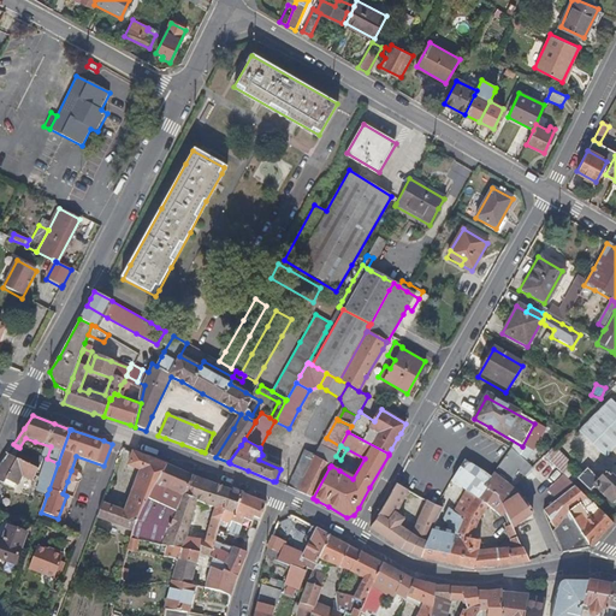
[(557,449),(532,472),(544,484),(568,462),(557,449)]
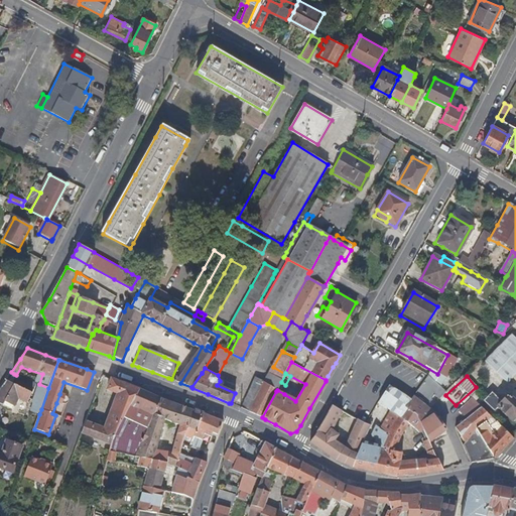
[(446,393),(428,377),(409,400),(405,405),(408,408),(412,412),(417,419),(421,428),(423,431),(426,436),(426,438),(429,441),(446,431),(438,420),(436,421),(434,418),(423,407),(428,401),(434,394),(439,399),(443,395),(446,393)]
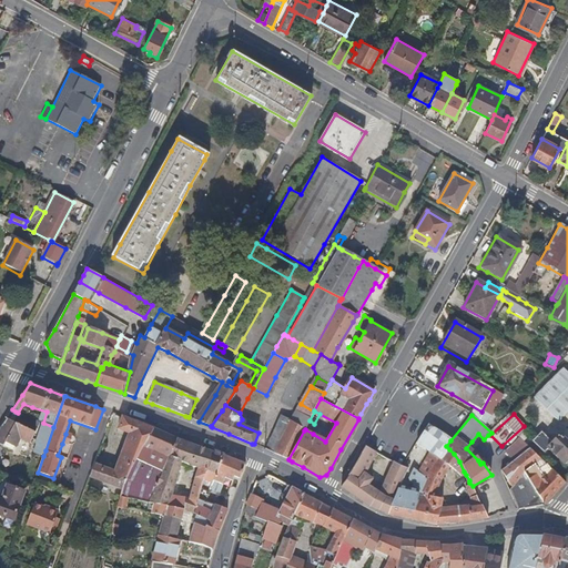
[(273,434),(265,449),(266,449),(276,454),(288,459),(304,430),(305,429),(305,428),(283,416),(273,434)]
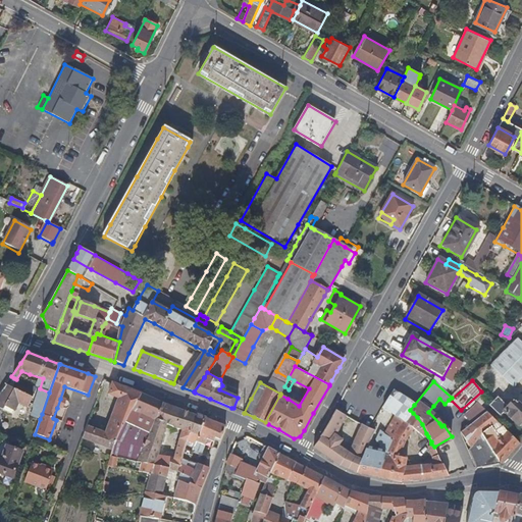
[(133,411),(141,395),(138,393),(114,383),(109,396),(120,400),(111,422),(107,432),(100,430),(99,433),(87,428),(84,435),(83,439),(92,442),(104,447),(113,450),(121,433),(126,422),(133,411)]
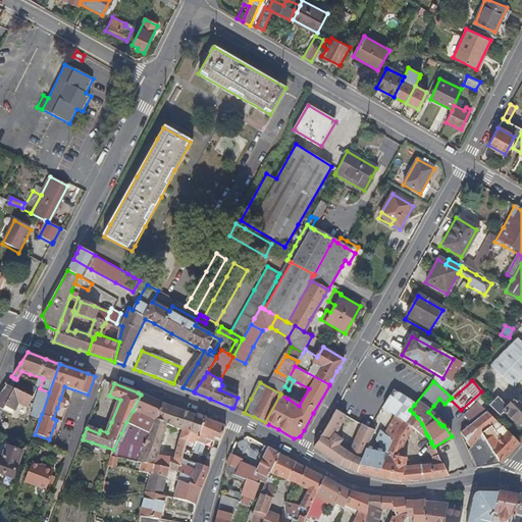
[(284,386),(280,394),(280,395),(288,399),(292,390),(289,389),(284,386)]
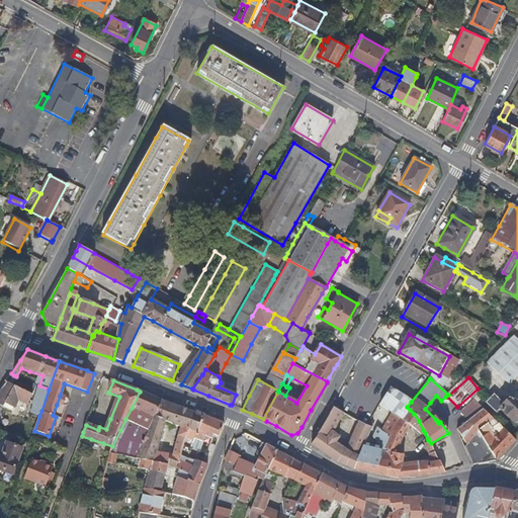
[(14,389),(3,384),(1,387),(0,390),(0,405),(12,411),(17,401),(26,404),(30,395),(14,389)]
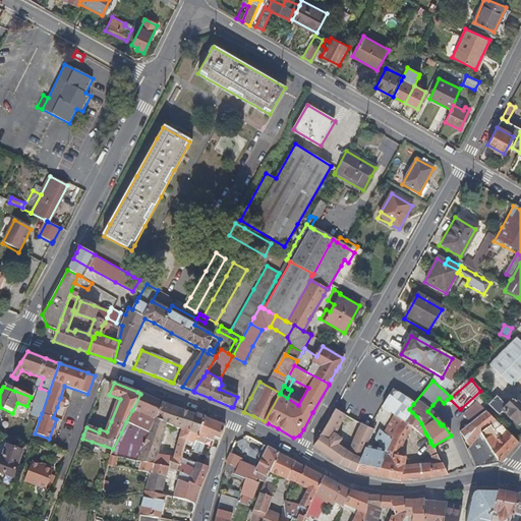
[(42,413),(49,392),(40,388),(37,396),(31,415),(40,418),(42,413)]
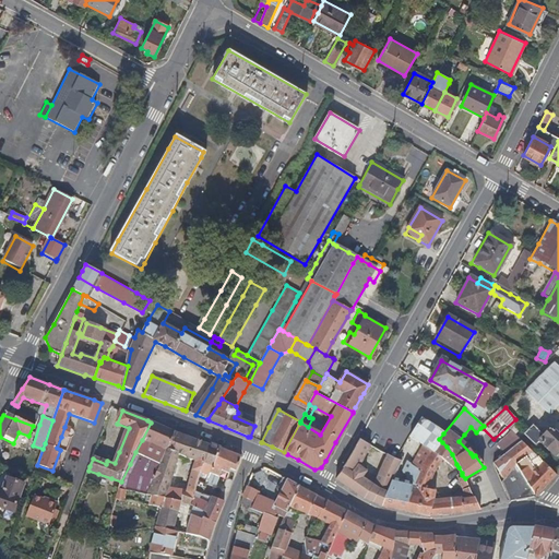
[(439,439),(443,433),(435,428),(419,418),(408,437),(421,444),(425,447),(427,443),(439,448),(442,442),(439,439)]
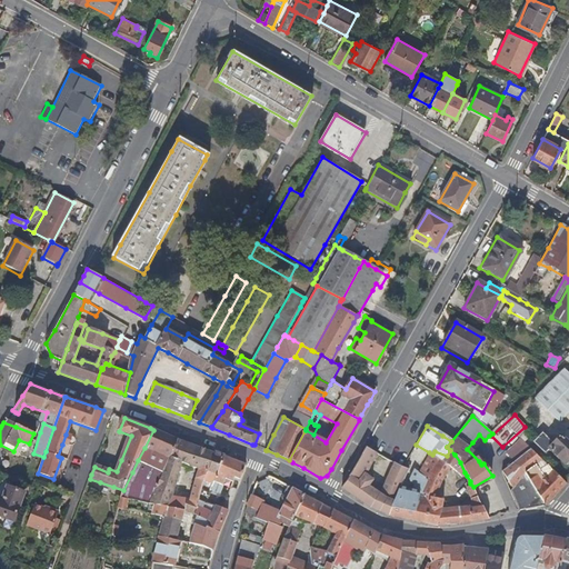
[(182,463),(190,445),(178,439),(166,435),(153,430),(145,448),(157,452),(152,463),(138,460),(132,472),(123,490),(121,499),(129,501),(131,493),(152,501),(156,492),(166,468),(169,459),(182,463)]
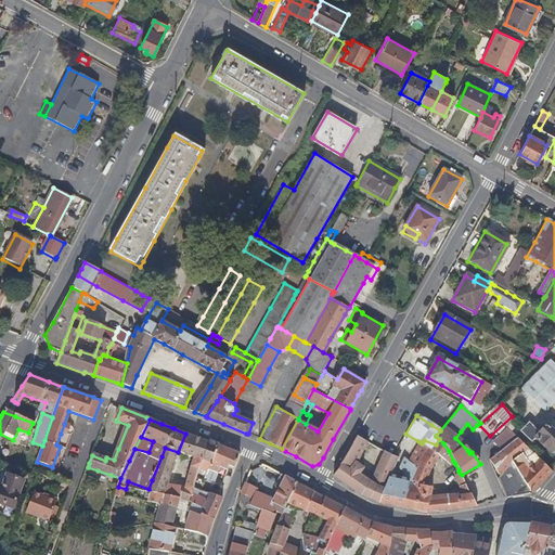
[(554,447),(554,433),(545,424),(539,431),(536,428),(530,434),(550,453),(554,447)]
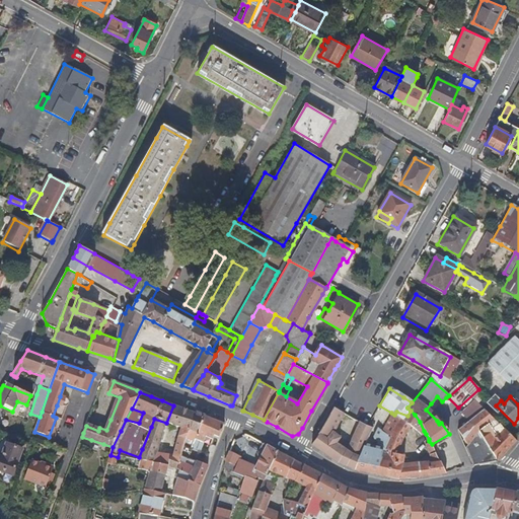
[(460,412),(469,421),(475,415),(483,409),(482,408),(474,400),(460,412)]
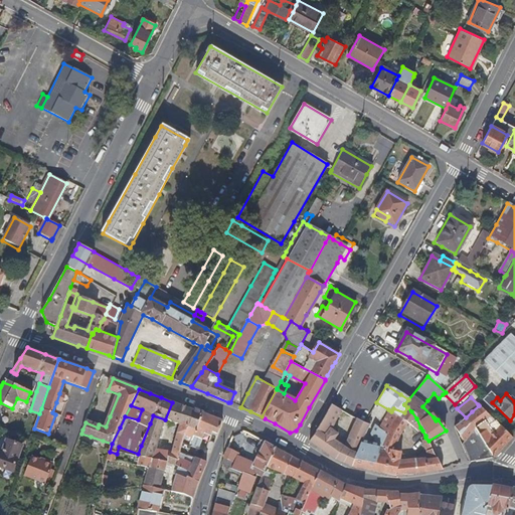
[(192,439),(200,413),(179,404),(172,402),(165,419),(168,421),(179,424),(172,444),(166,463),(165,466),(166,466),(175,468),(176,462),(178,456),(181,447),(188,448),(190,445),(183,443),(184,437),(192,439)]
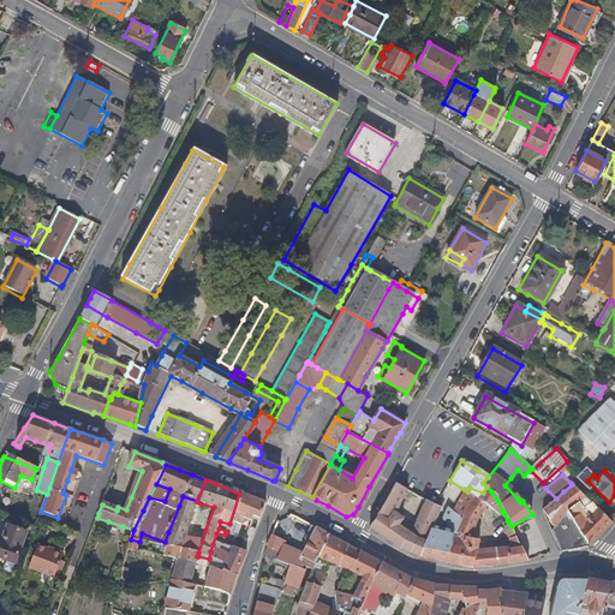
[(580,482),(574,488),(580,493),(586,487),(580,482)]
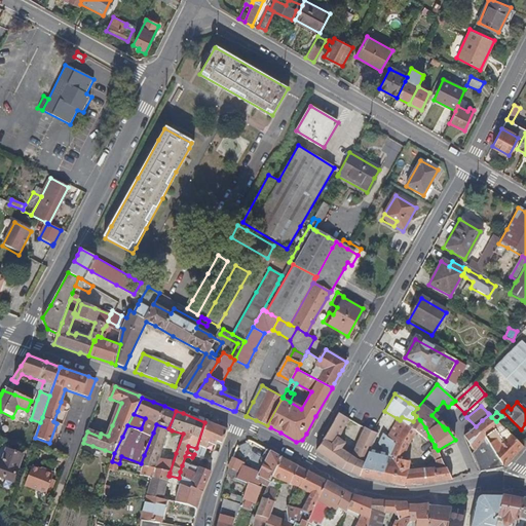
[(491,417),(489,414),(482,420),(476,426),(464,436),(467,443),(474,457),(479,468),(481,472),(490,471),(504,467),(495,454),(488,443),(485,439),(499,424),(496,421),(491,417)]
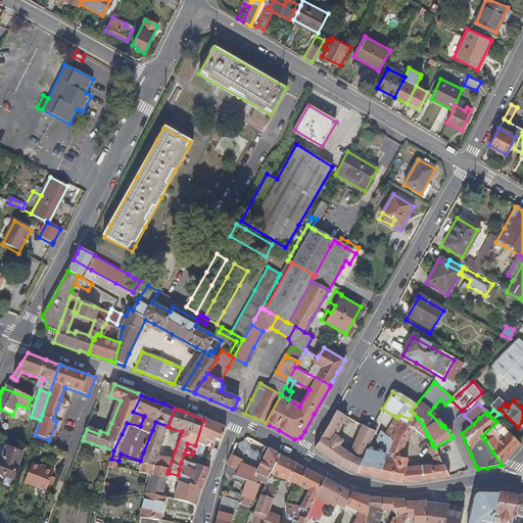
[(374,434),(369,431),(367,429),(364,428),(353,445),(349,453),(342,448),(339,440),(335,437),(345,418),(338,414),(336,413),(314,449),(324,456),(334,462),(340,466),(349,470),(358,473),(366,455),(368,448),(371,441),(374,434)]
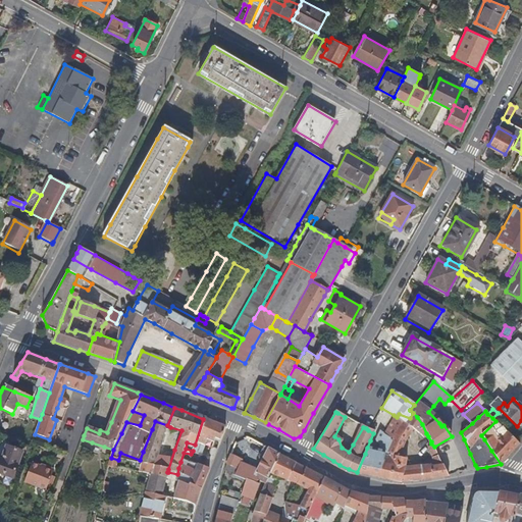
[(417,417),(413,413),(410,418),(399,414),(397,417),(394,415),(386,427),(383,433),(392,439),(386,451),(395,454),(399,456),(405,445),(409,437),(415,428),(423,438),(428,436),(426,433),(422,424),(417,417)]
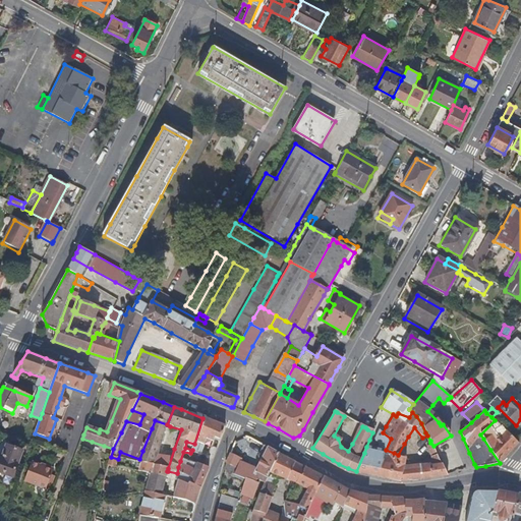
[(204,418),(203,418),(194,444),(192,450),(190,453),(192,454),(196,443),(203,445),(204,440),(213,442),(215,438),(219,440),(224,426),(218,423),(204,418)]
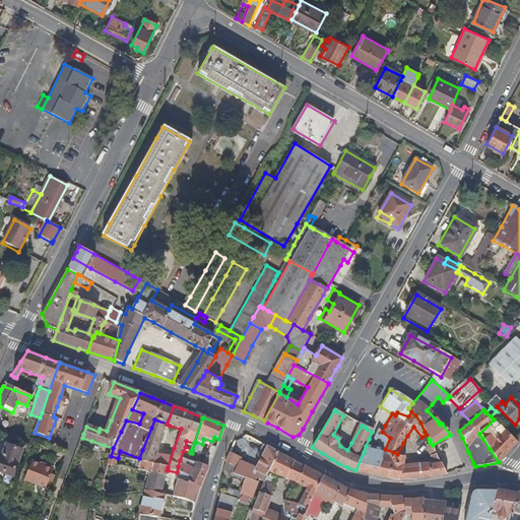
[(156,453),(167,424),(154,419),(151,428),(142,450),(139,458),(137,463),(138,463),(146,465),(152,466),(156,453)]
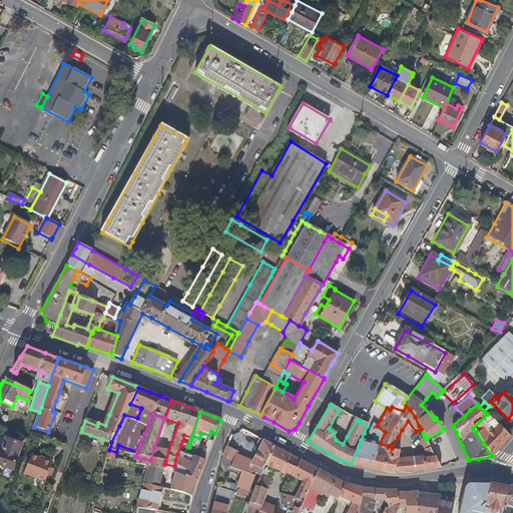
[(483,443),(492,456),(510,436),(508,434),(495,422),(488,415),(487,414),(473,428),(476,432),(483,443)]
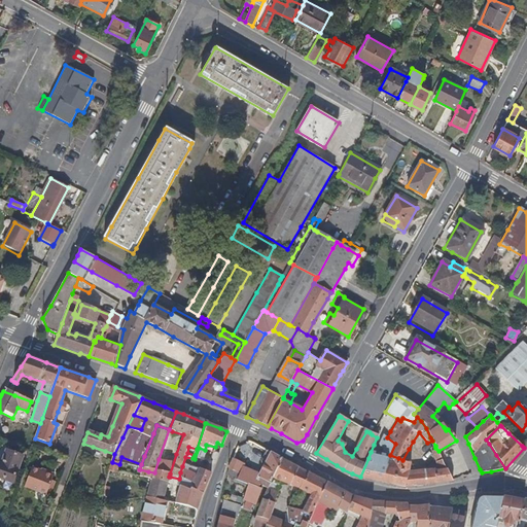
[(382,482),(392,485),(398,458),(390,455),(395,444),(387,437),(385,437),(386,435),(383,433),(377,444),(379,447),(382,447),(384,453),(380,453),(371,452),(369,458),(360,477),(369,479),(382,482)]
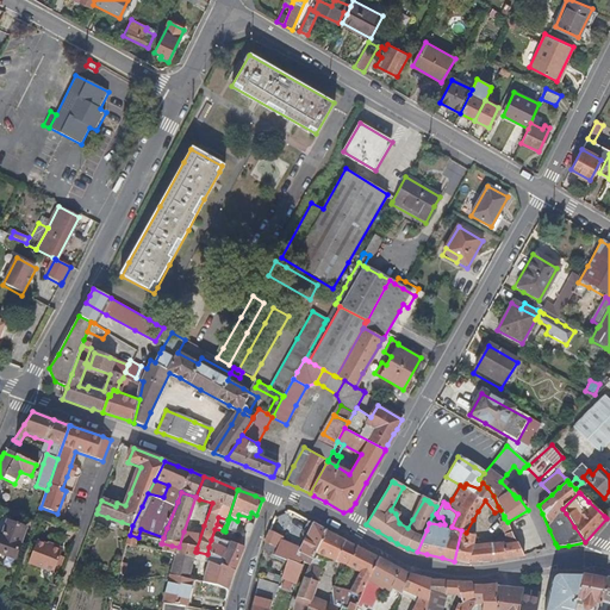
[(508,524),(508,522),(504,518),(499,521),(504,530),(505,534),(506,542),(496,543),(490,543),(480,545),(472,546),(475,536),(466,533),(461,530),(454,561),(455,561),(467,564),(479,562),(493,561),(505,559),(515,558),(524,556),(520,549),(515,539),(510,530),(508,524)]
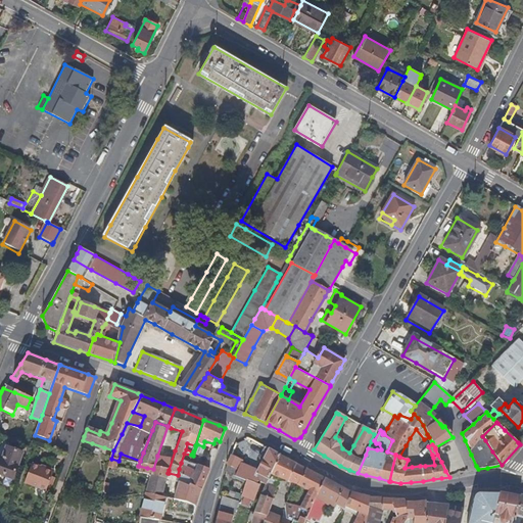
[(0,474),(13,479),(22,454),(6,447),(1,462),(0,461),(0,474)]
